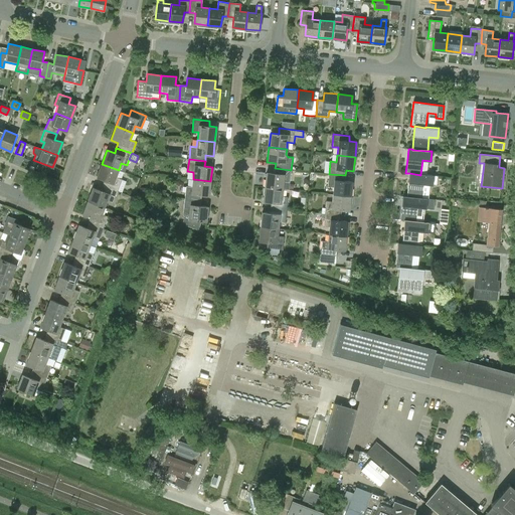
[(119,170),(102,164),(97,177),(104,180),(102,185),(117,191),(122,179),(116,177),(119,170)]
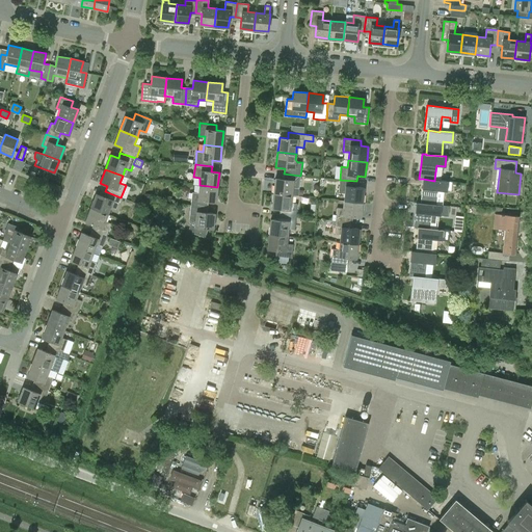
[(273,193),(291,195),(292,187),(299,188),(300,176),(284,174),(284,179),(274,178),(273,193)]
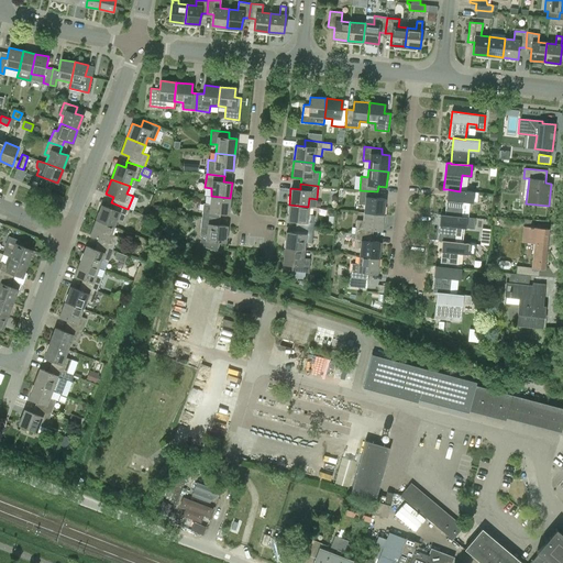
[(448,189),(446,199),(445,214),(445,216),(462,217),(463,201),(473,202),(473,201),(474,191),(460,190),(460,191),(448,189)]
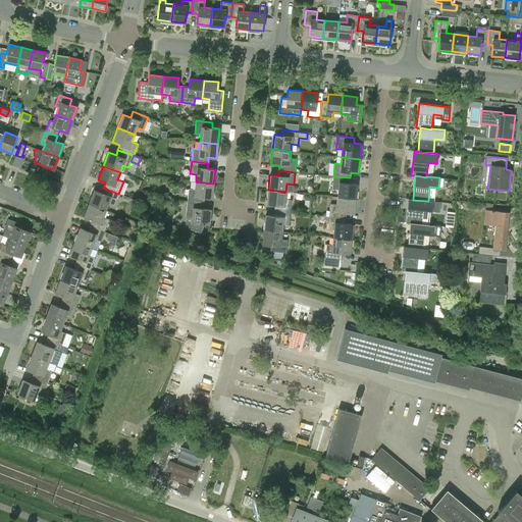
[(337,197),(355,199),(357,185),(349,184),(350,177),(333,176),(332,189),(337,190),(337,197)]
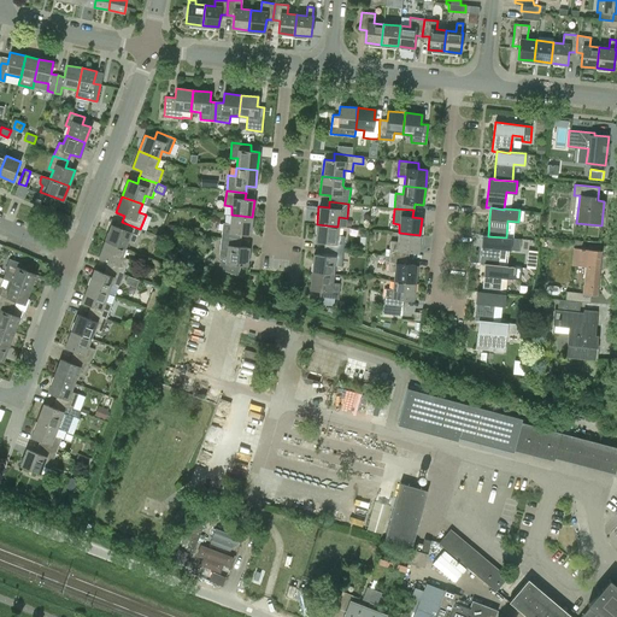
[(252,217),(231,215),(230,224),(223,223),(221,238),(240,240),(241,234),(251,235),(252,217)]
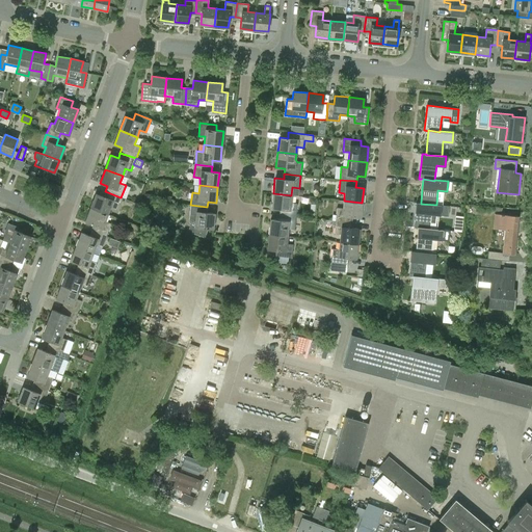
[(90,208),(107,214),(110,207),(116,209),(121,197),(105,191),(104,196),(96,193),(90,208)]
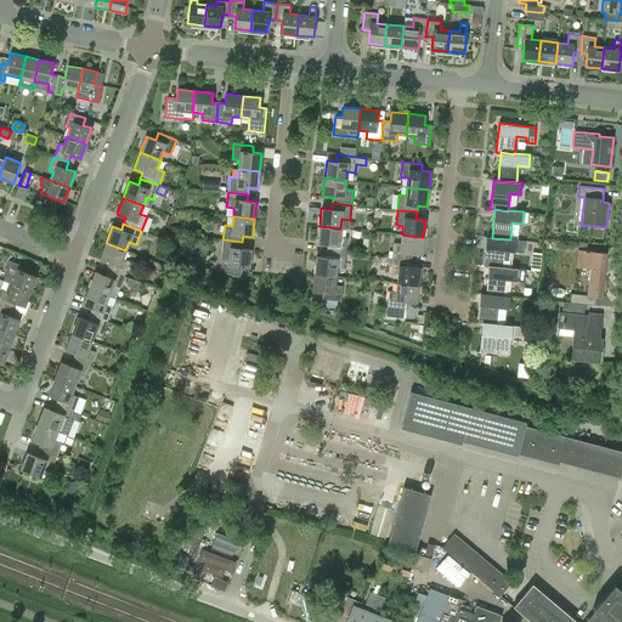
[(340,228),(320,226),(317,243),(328,244),(327,250),(346,253),(348,238),(340,237),(340,228)]
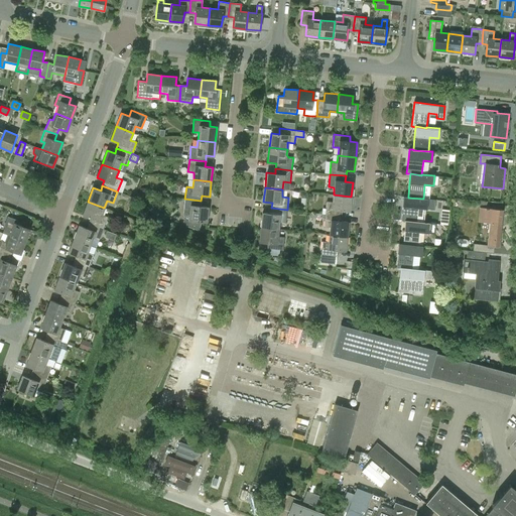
[(351,197),(334,195),(333,202),(327,202),(326,214),(342,216),(342,210),(350,211),(351,197)]
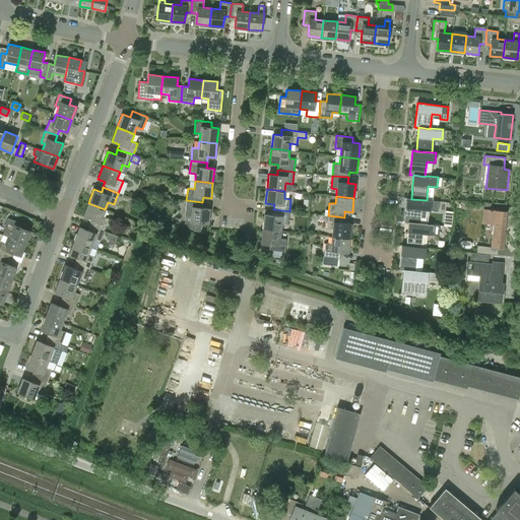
[(407,198),(406,207),(404,222),(408,222),(419,223),(421,209),(430,210),(432,200),(427,200),(411,199),(411,198),(407,198)]
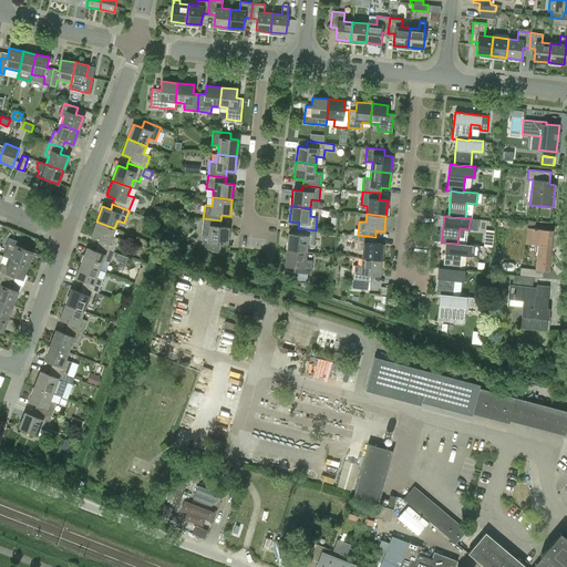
[(220,220),(203,218),(202,235),(204,236),(207,237),(205,246),(204,248),(214,251),(218,253),(222,243),(227,244),(229,227),(220,227),(220,220)]
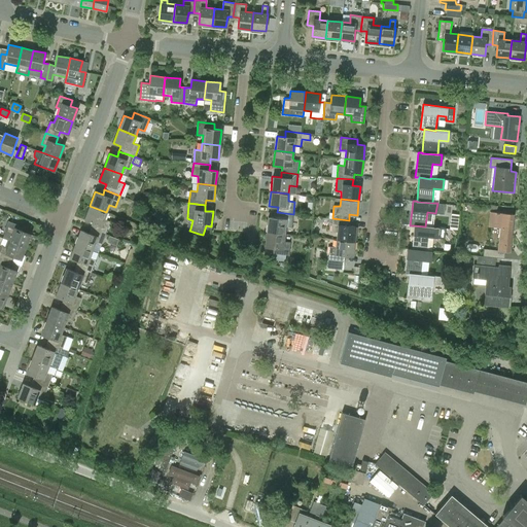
[(106,212),(90,206),(84,219),(92,222),(90,227),(105,234),(110,221),(104,219),(106,212)]
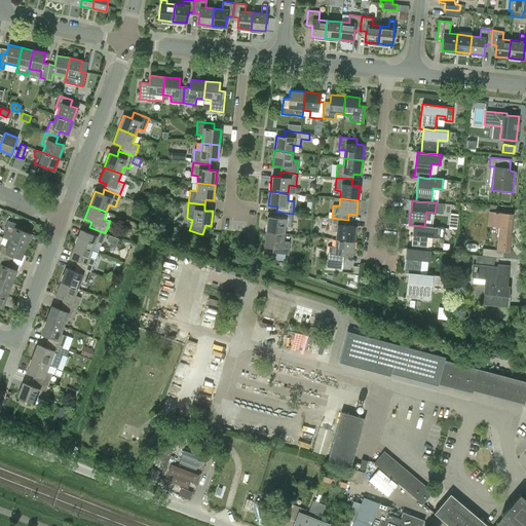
[(499,227),(496,250),(483,249),(482,256),(495,257),(502,258),(503,251),(509,252),(513,214),(488,211),(487,226),(499,227)]
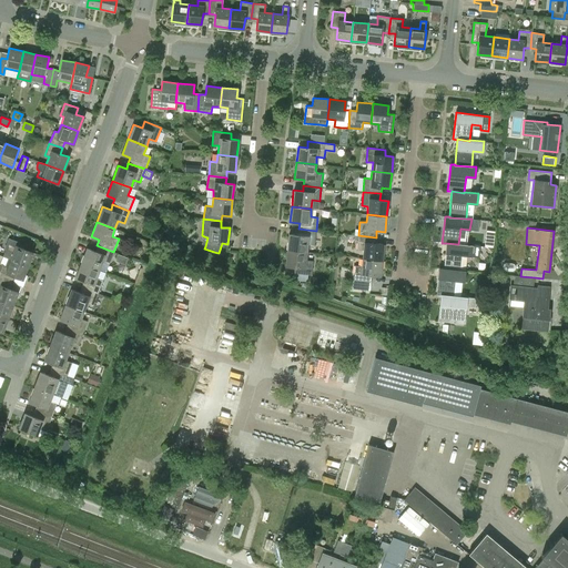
[(287,250),(306,252),(307,244),(314,245),(316,231),(298,229),(297,235),(288,234),(287,250)]
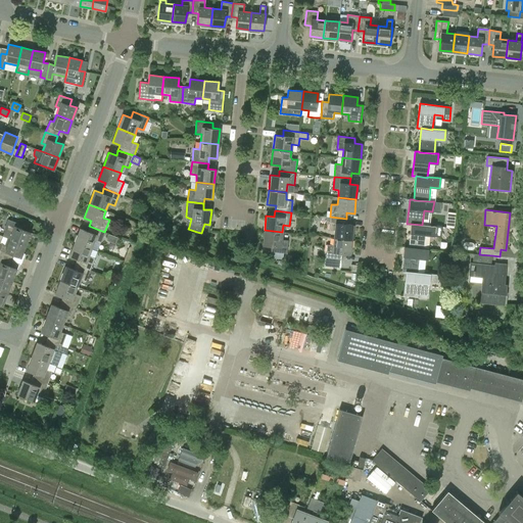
[(334,237),(351,239),(353,225),(345,224),(346,219),(330,217),(328,230),(334,230),(334,237)]
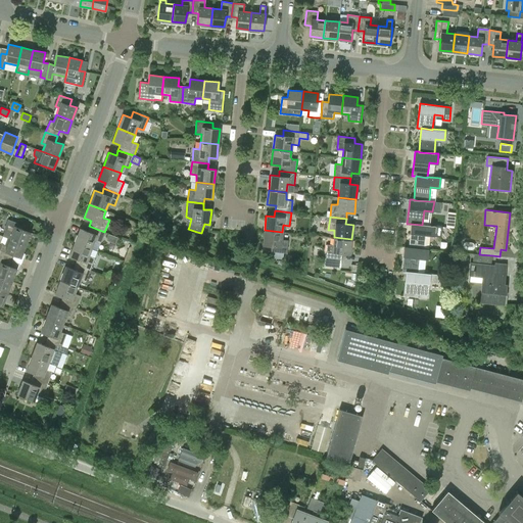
[(9,239),(26,245),(31,232),(15,227),(16,224),(9,221),(7,221),(6,226),(7,227),(6,230),(9,231),(6,237),(7,238),(9,239)]
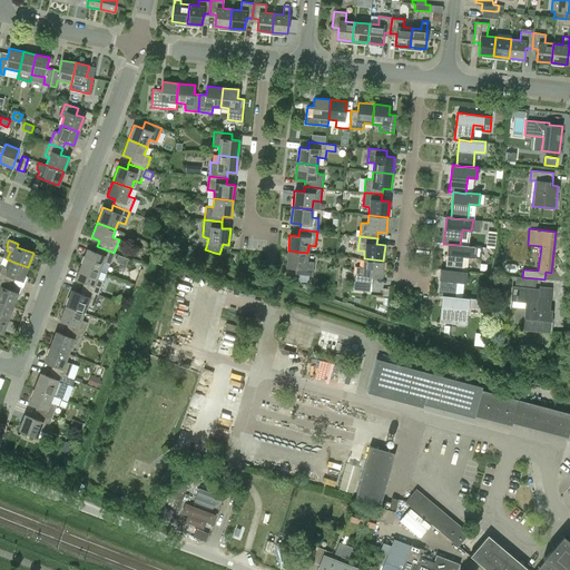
[(446,254),(445,269),(462,272),(462,271),(463,256),(481,257),(482,247),(460,245),(448,244),(446,254)]
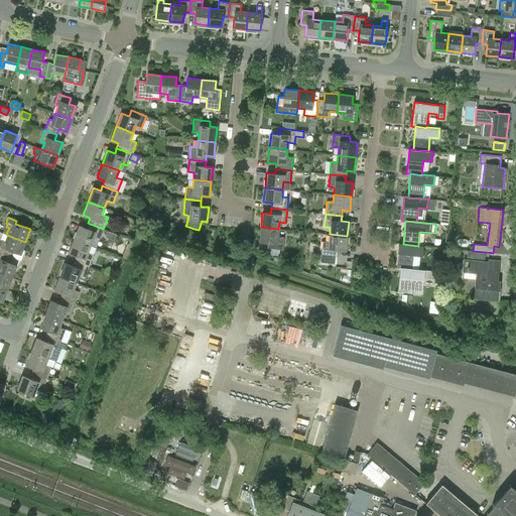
[(74,239),(90,245),(93,238),(99,241),(103,229),(88,223),(86,228),(79,226),(74,239)]
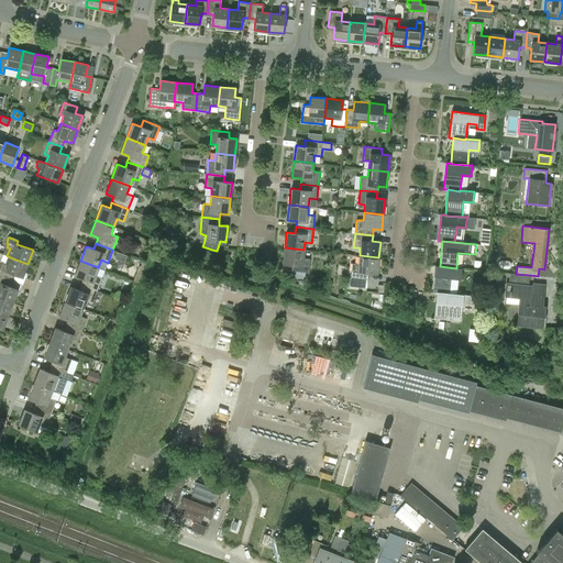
[(304,250),(285,247),(283,264),(291,265),(290,271),(309,273),(310,258),(302,258),(304,250)]
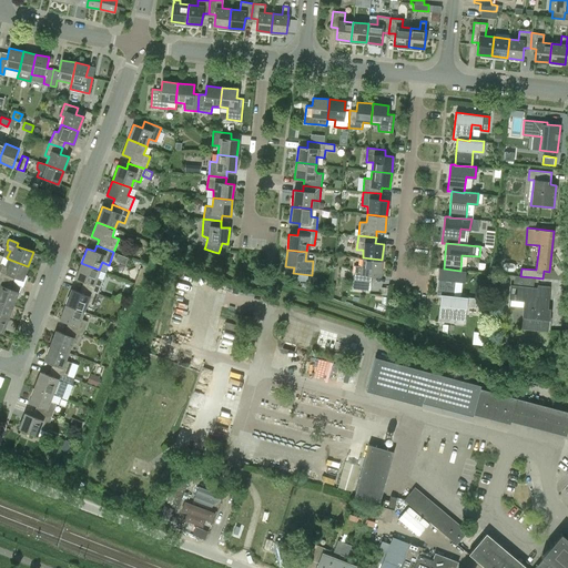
[(382,260),(363,257),(362,266),(355,265),(353,280),(371,282),(372,275),(381,276),(382,260)]
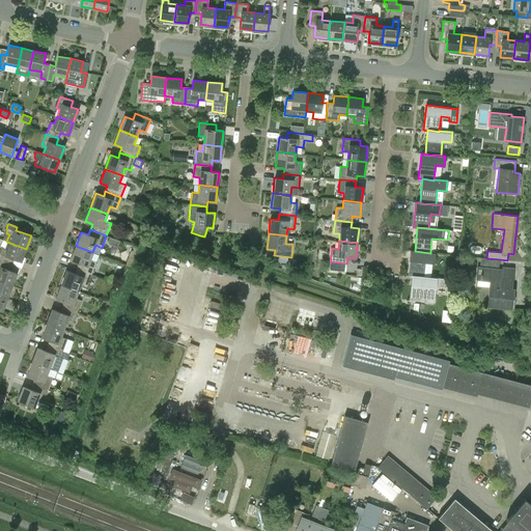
[(26,249),(9,243),(7,242),(4,249),(1,247),(0,249),(0,259),(11,264),(14,258),(21,261),(26,249)]
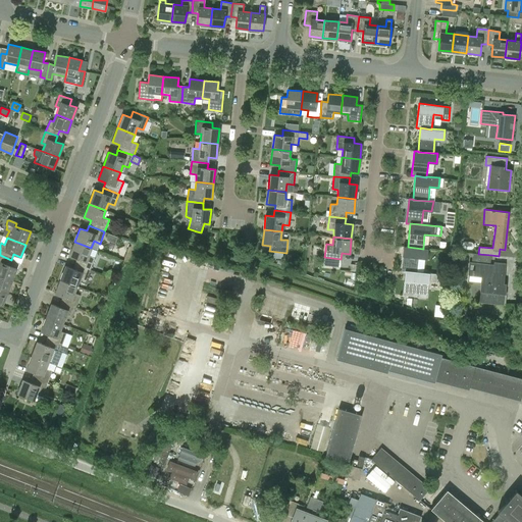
[(91,248),(74,242),(69,256),(76,259),(74,264),(90,269),(95,257),(89,255),(91,248)]
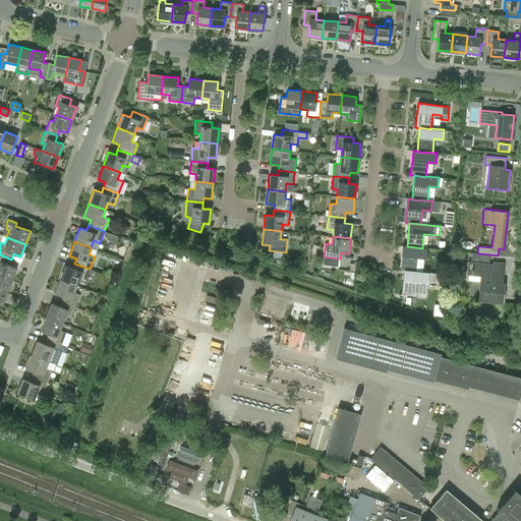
[(426,248),(422,247),(422,248),(407,246),(403,245),(400,270),(404,271),(404,270),(415,271),(417,257),(425,258),(426,248)]
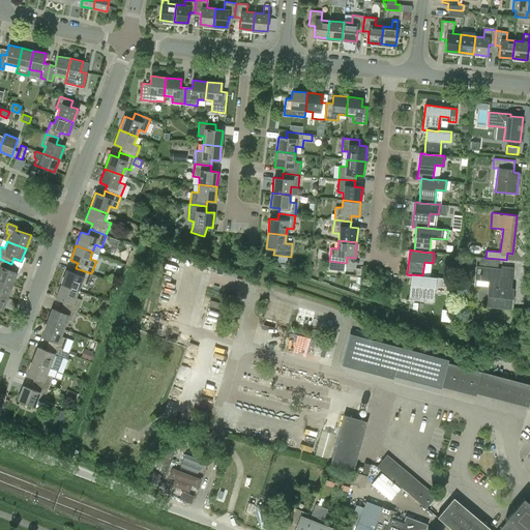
[(502,269),(497,269),(499,259),(486,258),(479,257),(478,267),(476,267),(474,285),(490,286),(488,304),(510,307),(512,289),(510,288),(512,267),(502,266),(502,269)]
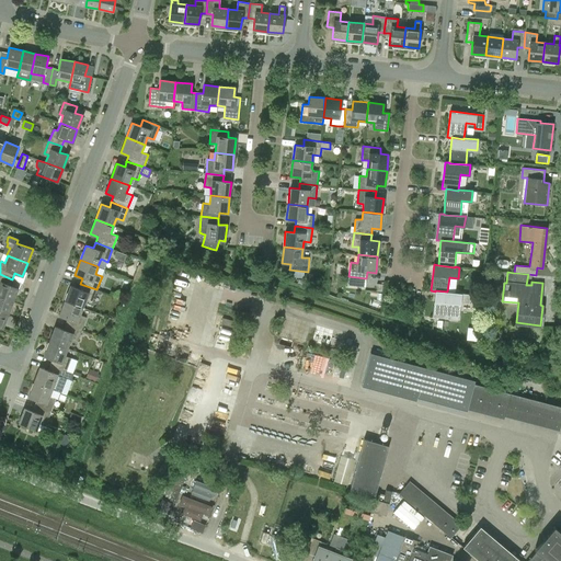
[(0,296),(12,301),(18,288),(10,285),(12,279),(0,274),(0,296)]
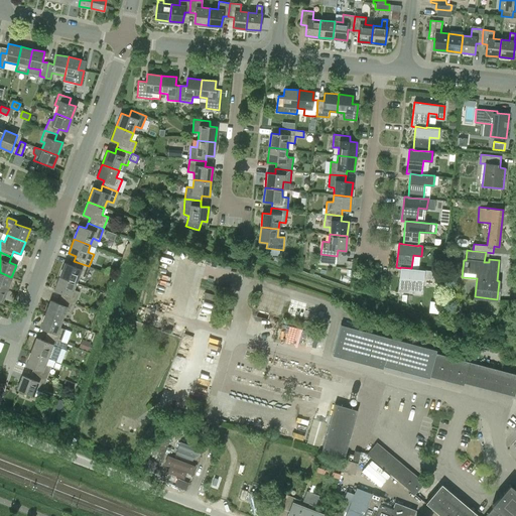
[(65,263),(59,276),(76,283),(79,276),(85,278),(89,267),(89,266),(74,261),(73,266),(65,263)]
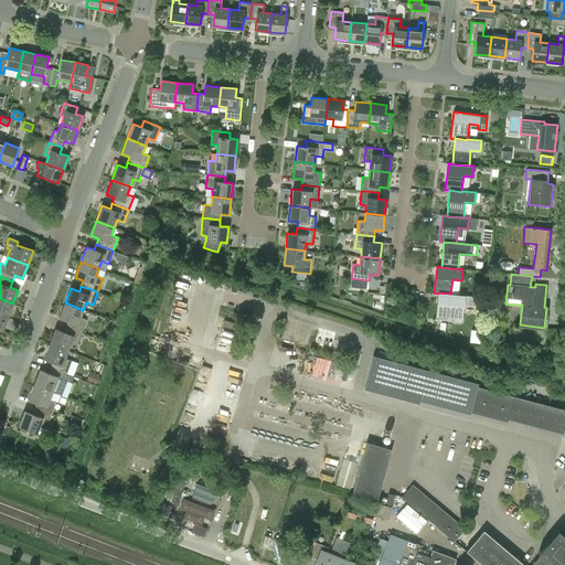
[(465,296),(450,294),(438,292),(438,294),(435,319),(452,321),(454,305),(464,306),(465,296)]
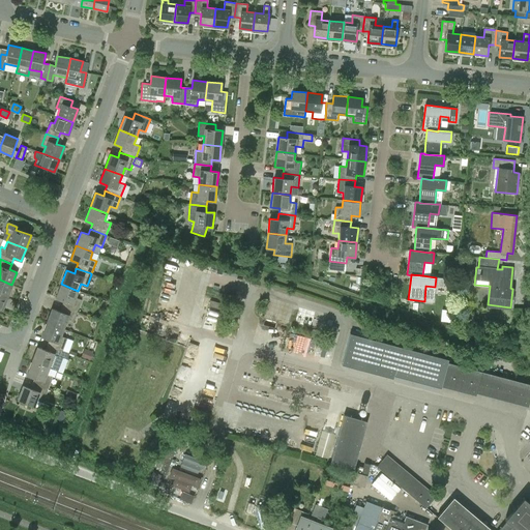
[(11,285),(0,280),(0,294),(7,297),(11,285)]
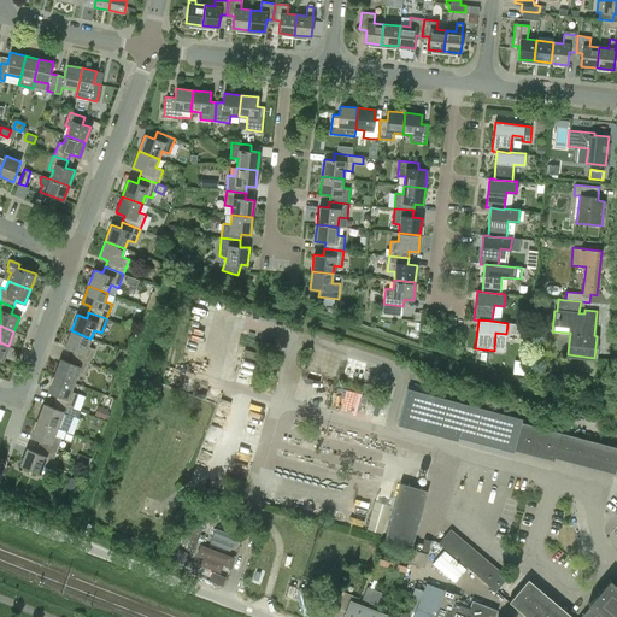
[(90,339),(71,330),(65,347),(74,351),(71,357),(89,363),(95,350),(88,346),(90,339)]
